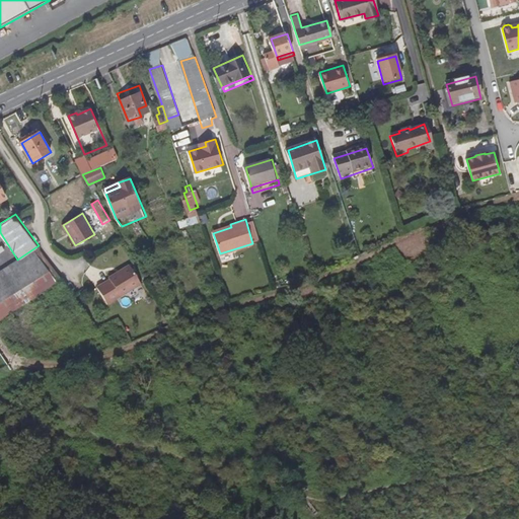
[(39,245),(17,260),(0,270),(0,317),(62,277),(60,275),(39,245)]
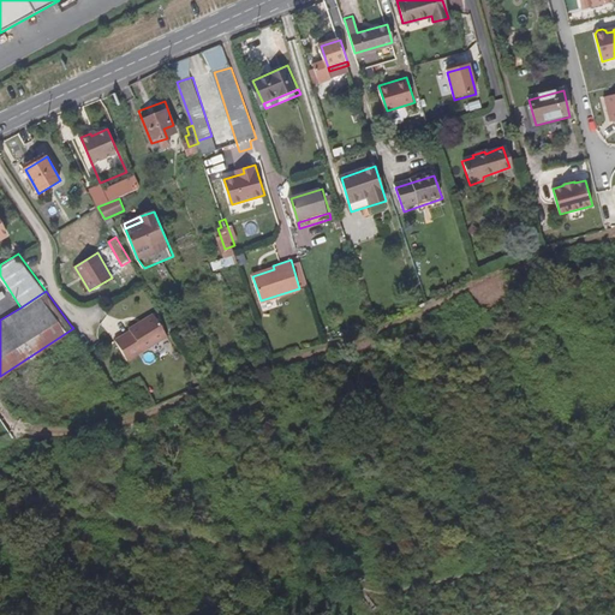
[(166,338),(153,315),(129,329),(130,332),(114,340),(126,360),(166,338)]
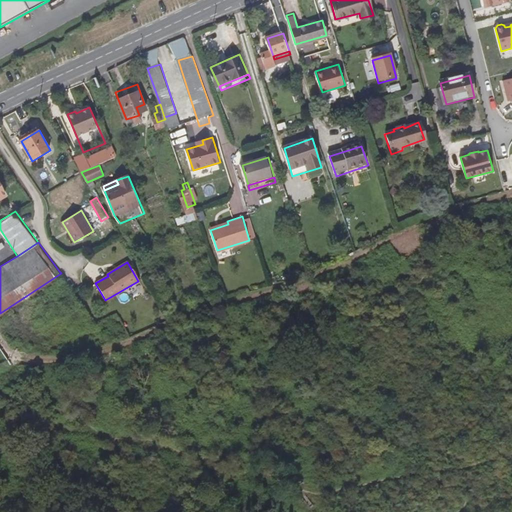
[(136,346),(139,352),(144,349),(142,343),(136,346)]
